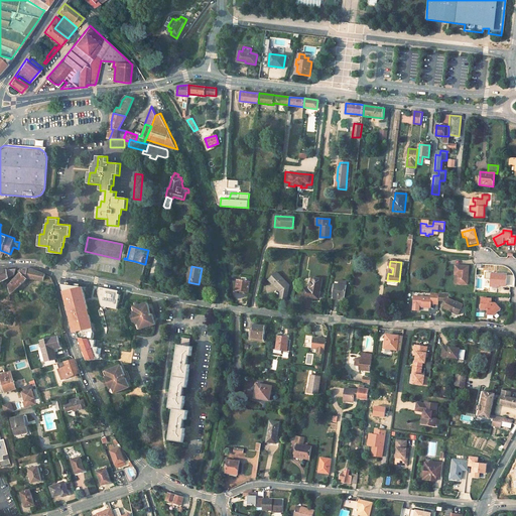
[(455,276),(459,276),(458,286),(467,287),(469,267),(455,267),(455,276)]
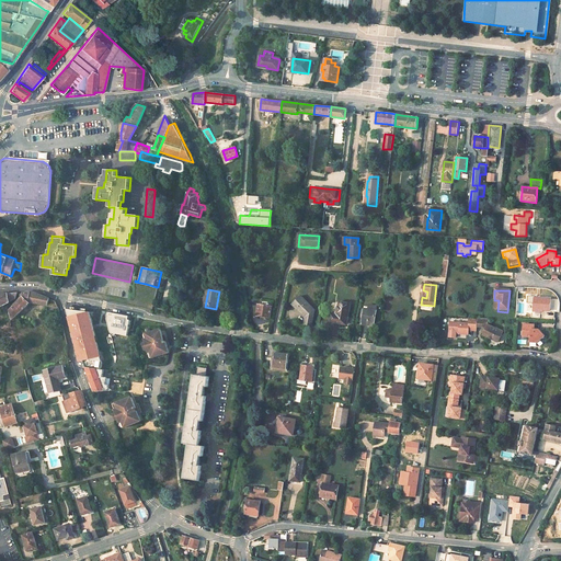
[(0,294),(0,308),(13,300),(14,301),(20,296),(22,293),(0,294)]
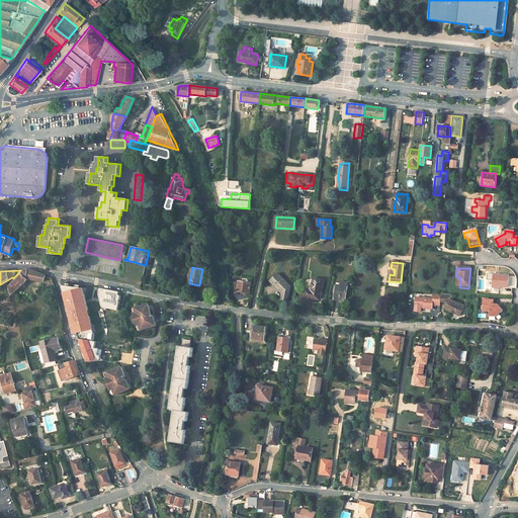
[(30,270),(20,270),(18,273),(20,275),(27,281),(37,281),(40,274),(33,270),(30,270)]
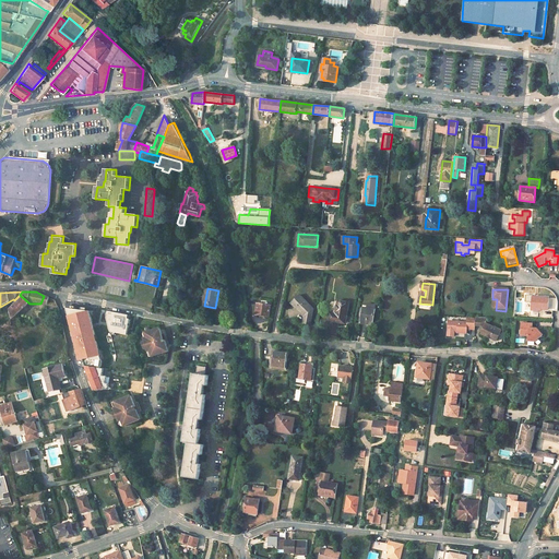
[(14,300),(7,306),(8,310),(22,297),(20,295),(14,300)]
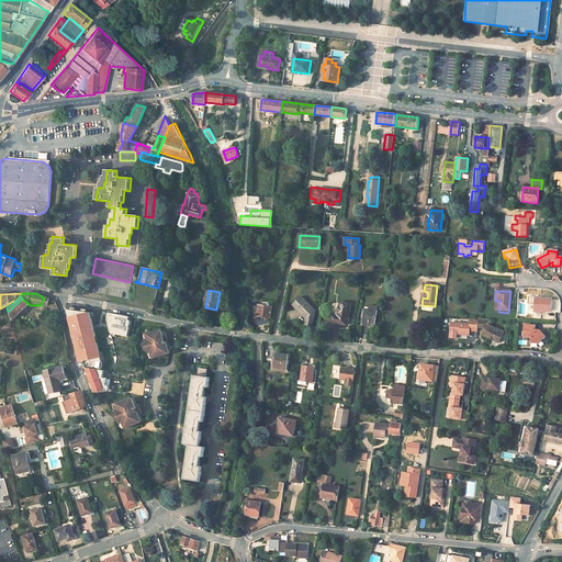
[(314,312),(300,298),(292,305),(305,319),(304,326),(311,327),(314,312)]
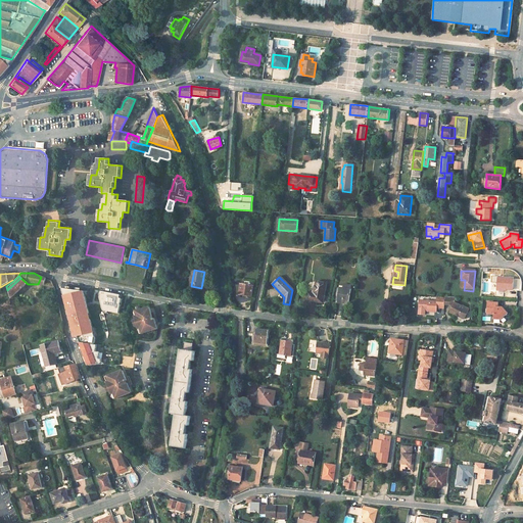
[(20,278),(7,290),(10,299),(28,284),(20,278)]
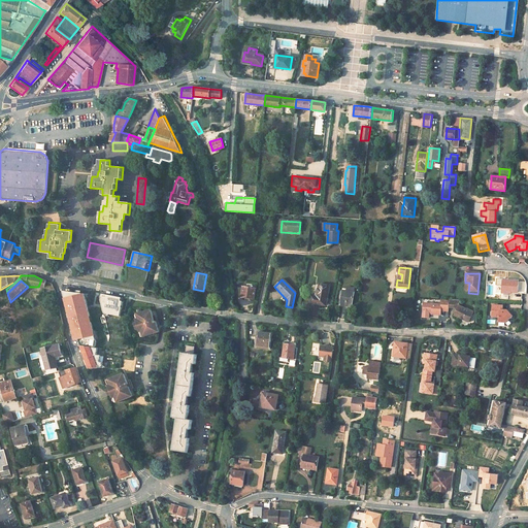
[(504,283),(503,295),(512,296),(512,294),(520,294),(520,285),(504,283)]
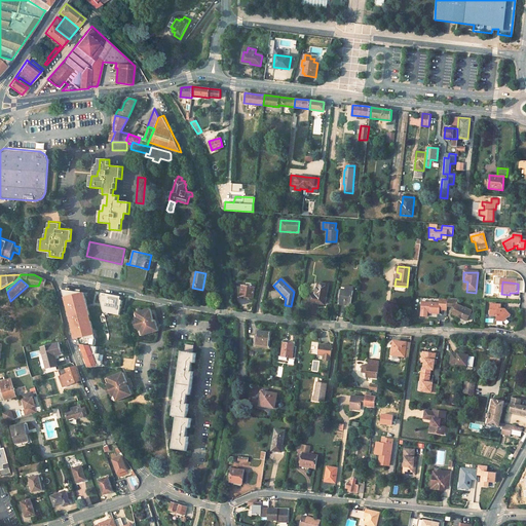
[(328,287),(317,284),(314,297),(310,296),(309,303),(324,306),(328,287)]
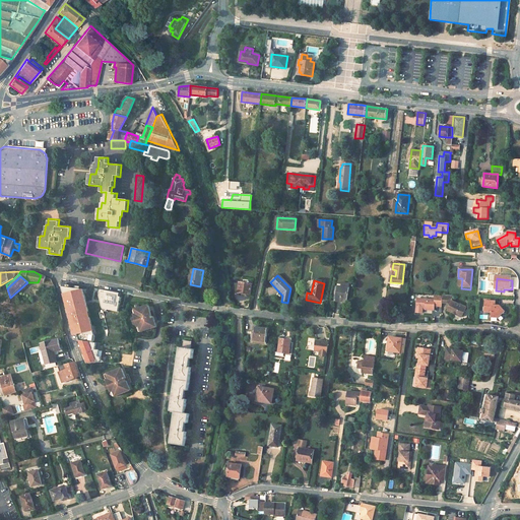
[(252,284),(239,282),(237,294),(250,296),(252,284)]
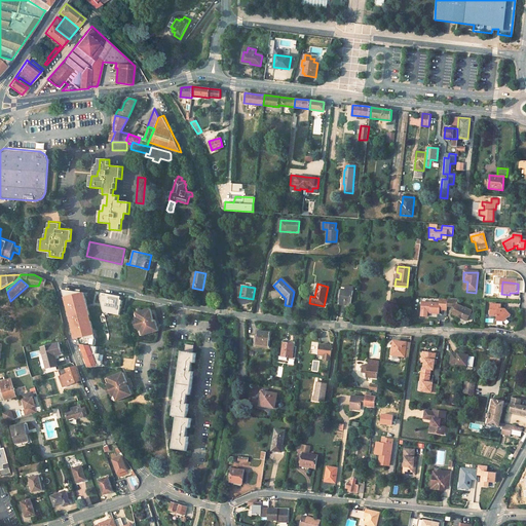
[(86,322),(85,316),(88,315),(83,293),(63,291),(73,338),(76,338),(78,344),(94,346),(95,340),(90,321),(86,322)]
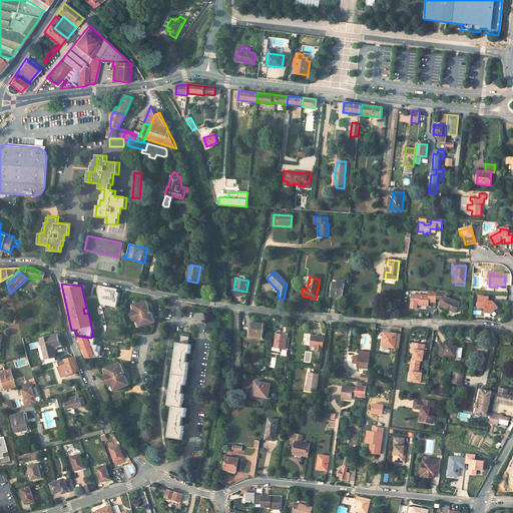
[(344,286),(333,284),(331,298),(341,300),(344,286)]
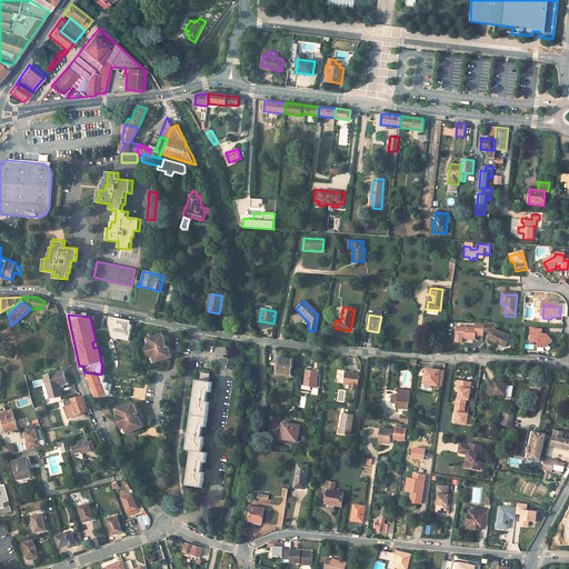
[(129,341),(131,326),(130,325),(130,321),(113,318),(113,320),(110,320),(109,321),(109,323),(112,338),(117,339),(129,341)]
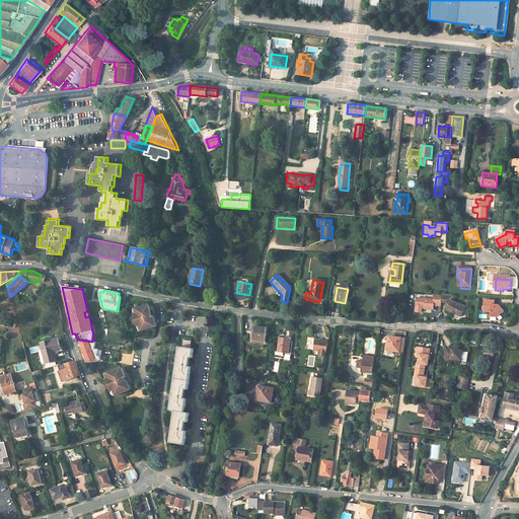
[(440,303),(440,295),(433,295),(432,300),(415,299),(414,313),(420,313),(421,308),(423,308),(423,310),(432,310),(432,306),(439,307),(440,303)]
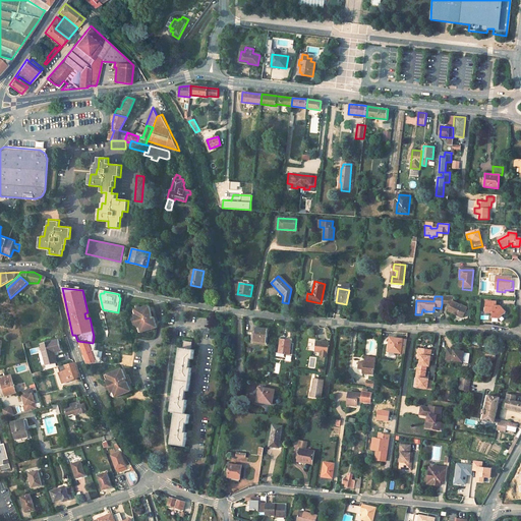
[(446,297),(442,296),(442,304),(446,305),(446,311),(459,320),(465,311),(451,303),(452,296),(446,297)]
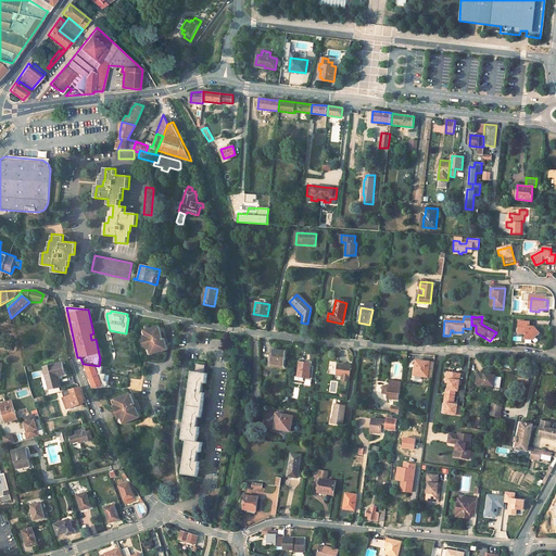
[(516,323),(516,335),(522,336),(522,340),(528,341),(530,338),(529,337),(530,331),(526,331),(525,330),(525,328),(526,327),(528,327),(529,323),(516,323)]
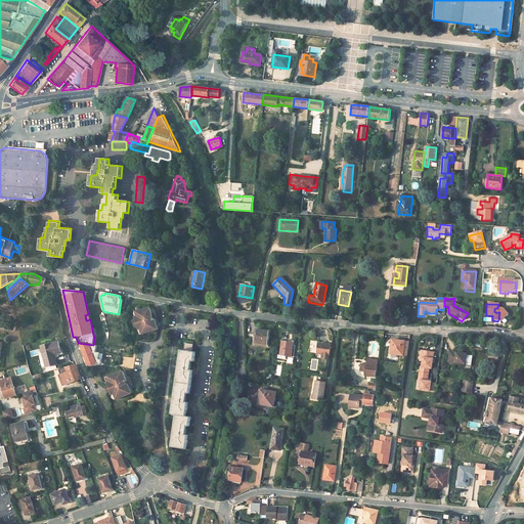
[(149,308),(137,312),(138,316),(135,317),(136,321),(137,326),(138,330),(140,330),(142,335),(158,330),(154,317),(153,317),(149,308)]
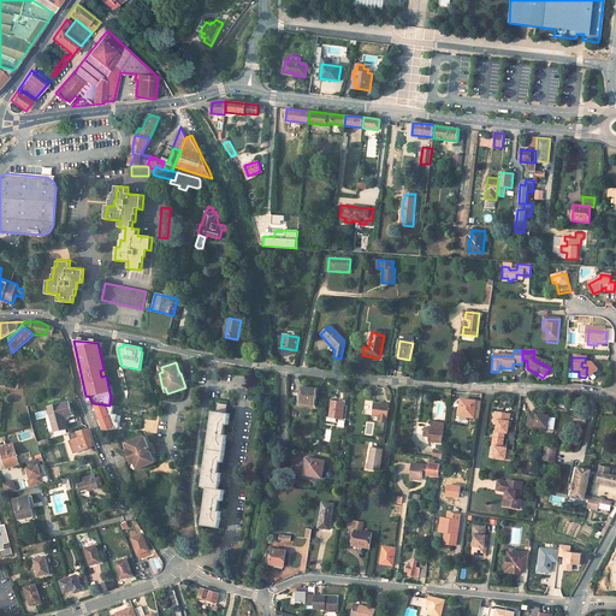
[(317,389),(301,386),(297,404),(313,407),(317,389)]
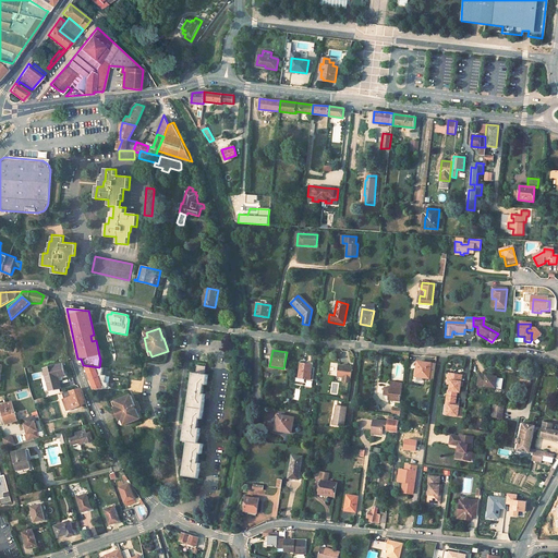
[(310,364),(299,362),(296,377),(310,378),(311,373),(308,373),(310,364)]
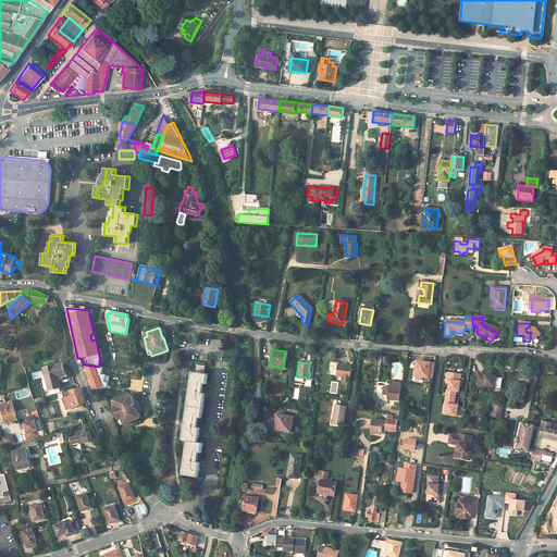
[(429,363),(418,362),(418,369),(415,369),(413,378),(428,379),(433,379),(435,364),(429,363)]
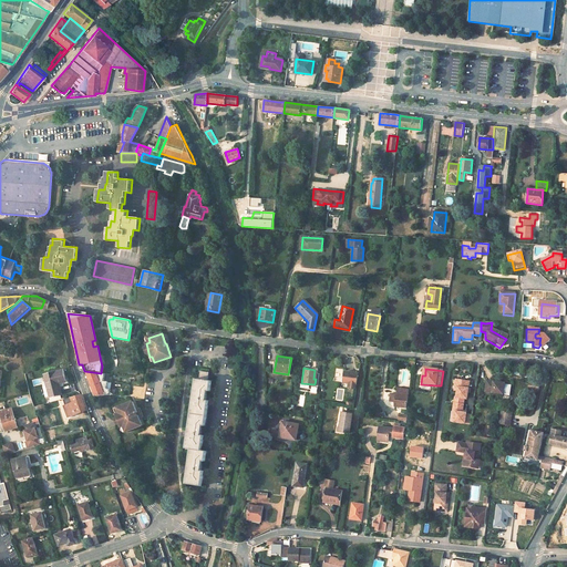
[(208,371),(199,371),(198,379),(195,379),(192,402),(187,437),(185,449),(191,449),(187,471),(185,484),(200,486),(203,471),(200,471),(202,462),(205,462),(206,451),(200,450),(203,435),(200,435),(202,425),(204,425),(207,401),(206,400),(207,391),(209,391),(210,381),(207,380),(208,371)]
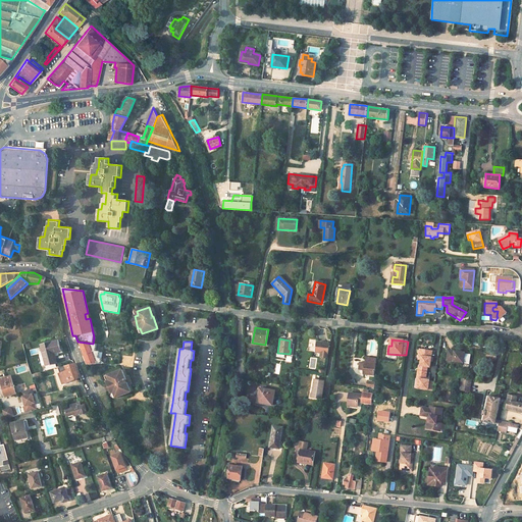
[(330,344),(317,342),(316,353),(320,353),(320,357),(328,358),(330,344)]
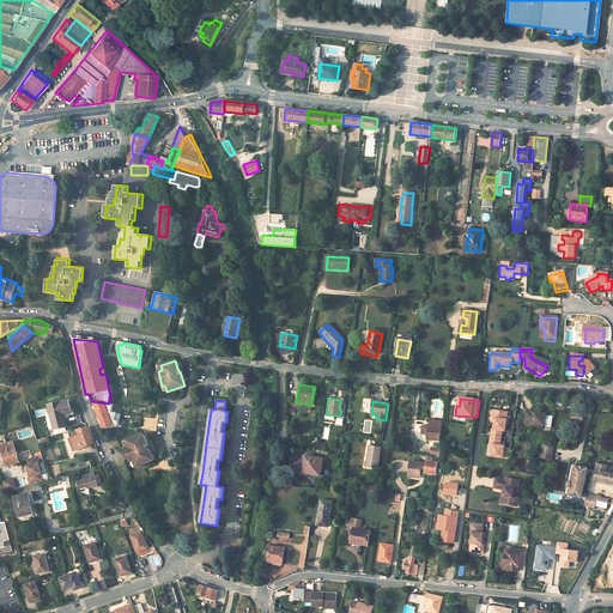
[(68,402),(48,407),(54,430),(65,428),(64,422),(68,420),(68,418),(72,417),(68,402)]
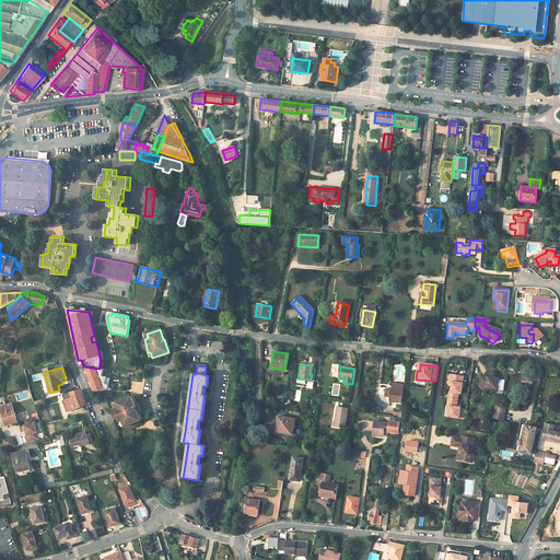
[(102,371),(84,368),(88,376),(101,377),(102,371)]
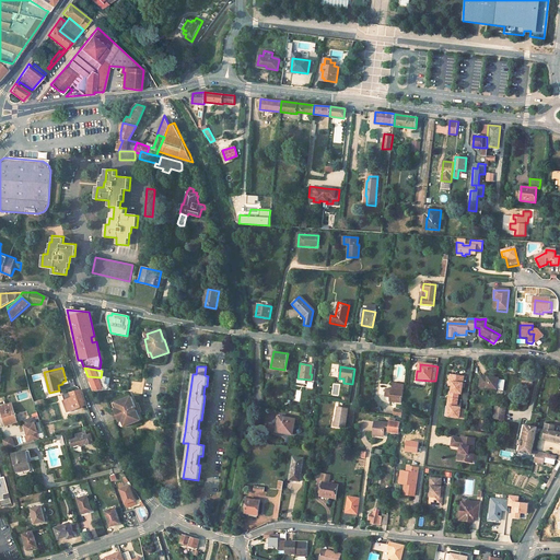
[(465,377),(455,375),(453,387),(452,393),(451,393),(448,407),(451,407),(450,417),(465,420),(466,411),(462,410),(462,409),(457,408),(458,405),(459,394),(463,395),(464,388),(464,385),(465,377)]
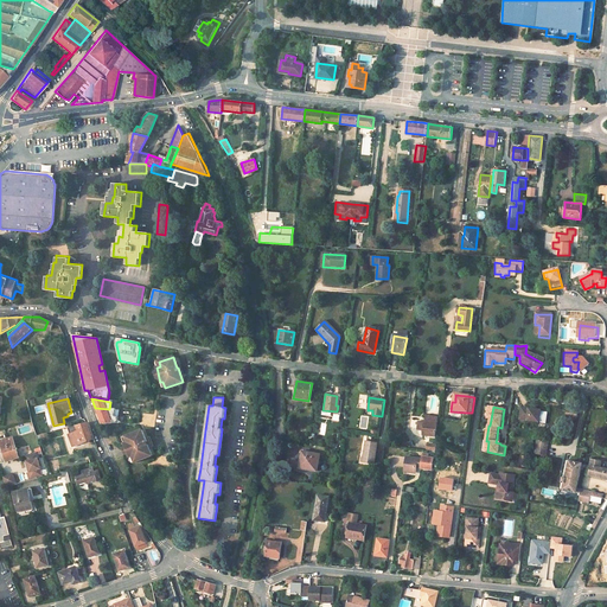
[(109,409),(95,408),(98,416),(112,417),(113,410),(109,409)]
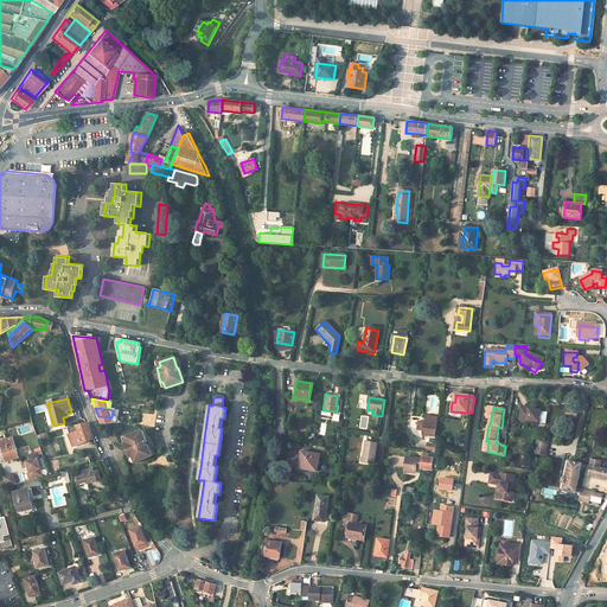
[(538,411),(522,409),(521,421),(545,425),(548,415),(541,414),(538,414),(538,411)]
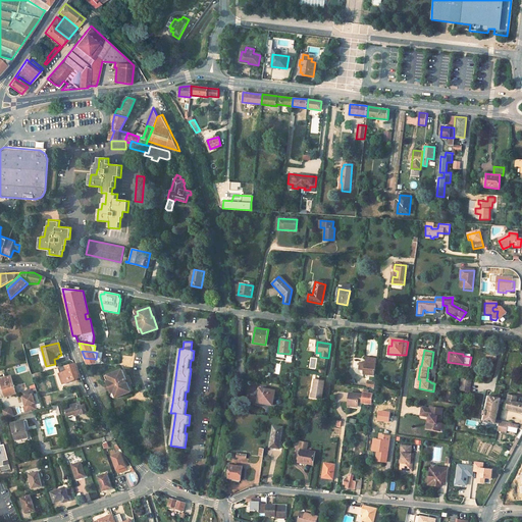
[(96,359),(85,358),(88,366),(99,365),(100,360),(96,359)]
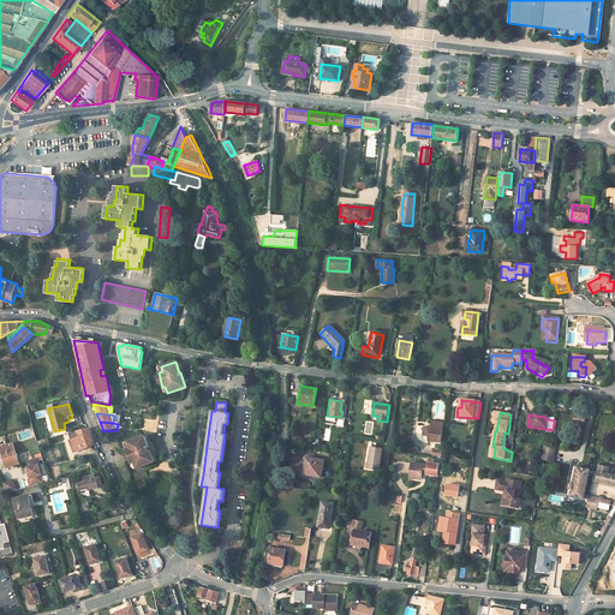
[(443,424),(433,422),(431,425),(430,425),(429,428),(428,439),(428,442),(440,445),(443,424)]
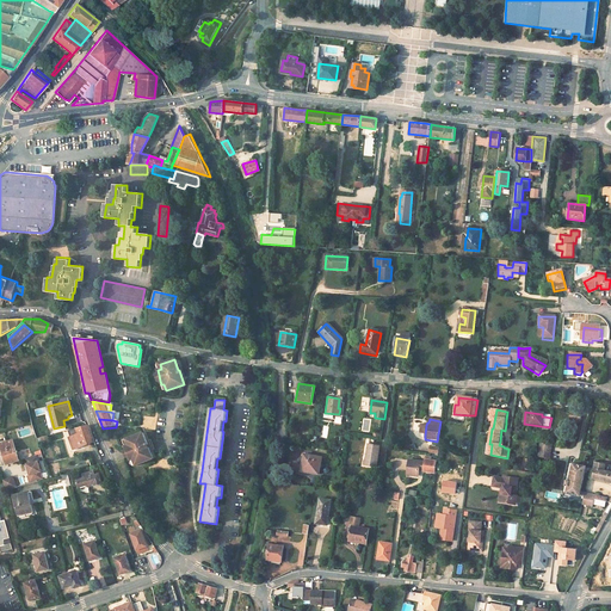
[(73,450),(94,443),(91,434),(88,427),(75,431),(76,436),(69,439),(73,450)]
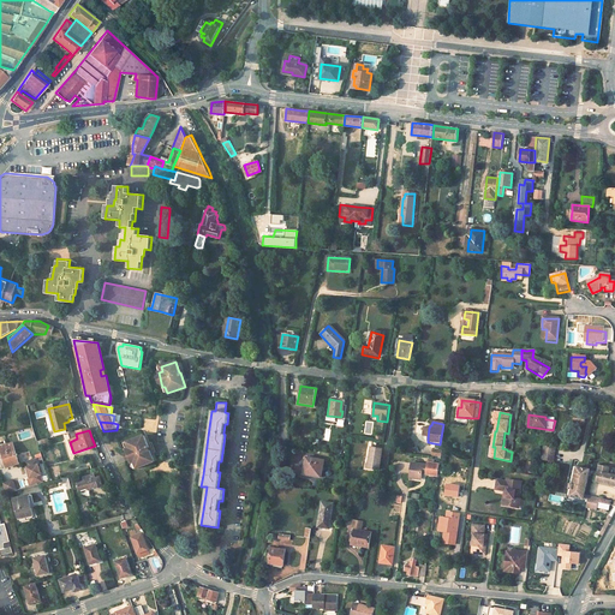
[(154,464),(142,437),(125,446),(129,451),(126,452),(127,457),(130,463),(132,466),(135,465),(137,471),(154,464)]
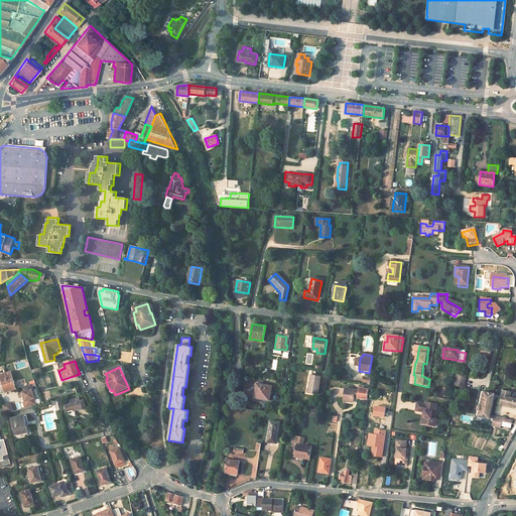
[(11,372),(0,375),(5,392),(16,389),(11,372)]
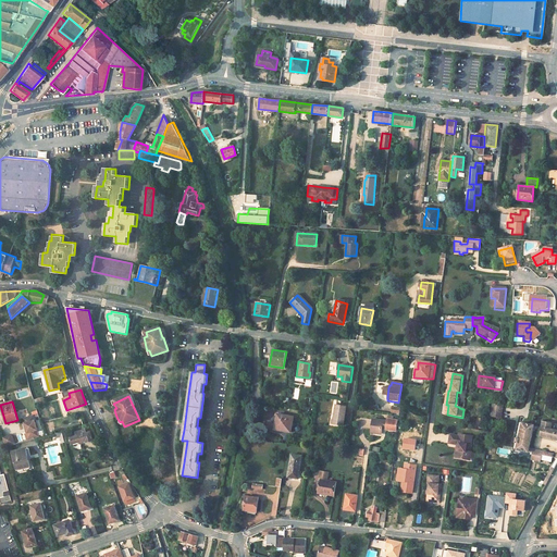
[(503,407),(491,405),(490,418),(502,419),(503,411),(503,407)]
